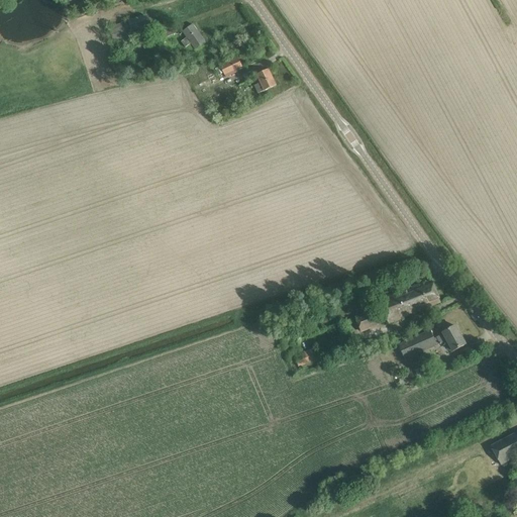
[(205,41),(193,25),(183,32),(187,37),(182,41),(186,47),(191,43),(195,49),(205,41)]
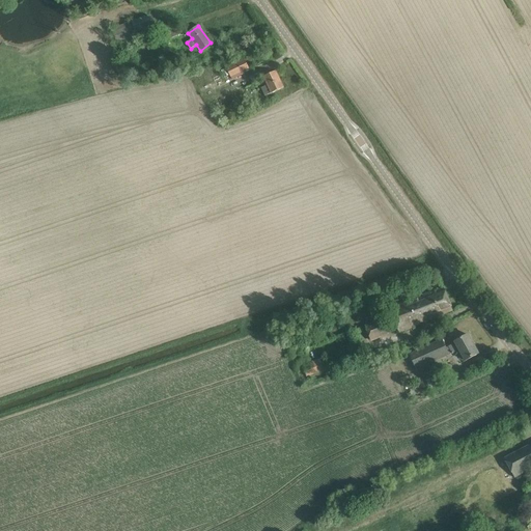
[(166,33),(161,35),(164,44),(165,48),(169,46),(168,43),(169,42),(169,39),(180,35),(177,27),(166,31),(166,33)]
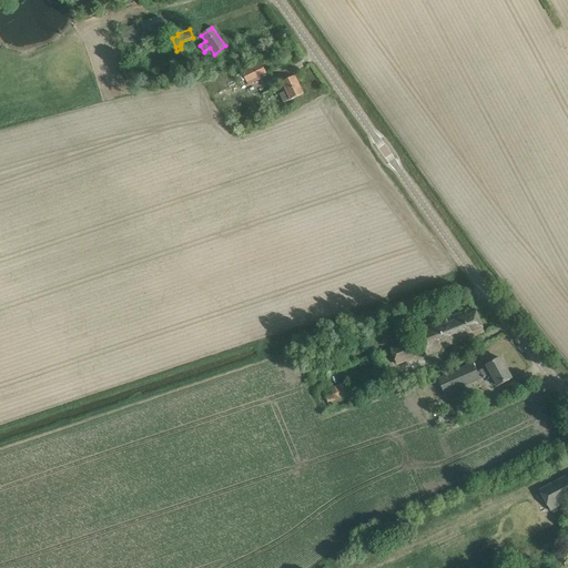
[(252,69),(236,77),(240,83),(245,80),(246,82),(256,78),(260,77),(266,73),(262,64),(252,69)]
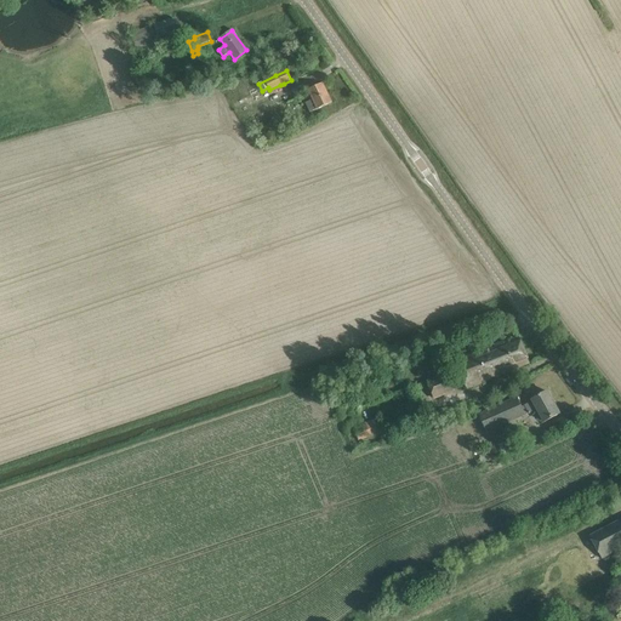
[(332,103),(323,84),(308,90),(313,100),(306,103),(311,113),(332,103)]
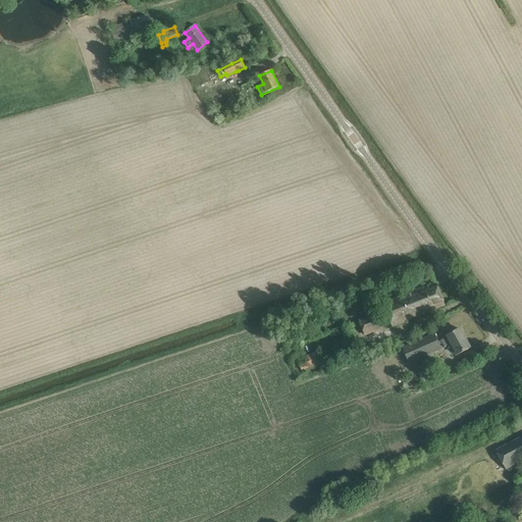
[(424,286),(402,296),(412,319),(433,311),(433,310),(445,306),(435,283),(424,288),(424,286)]
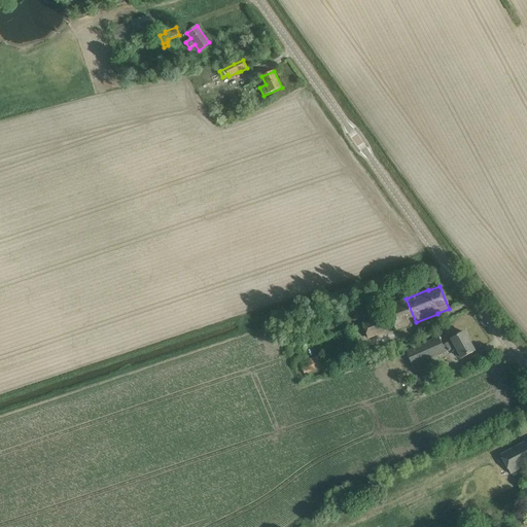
[(378,294),(371,296),(374,303),(380,301),(378,294)]
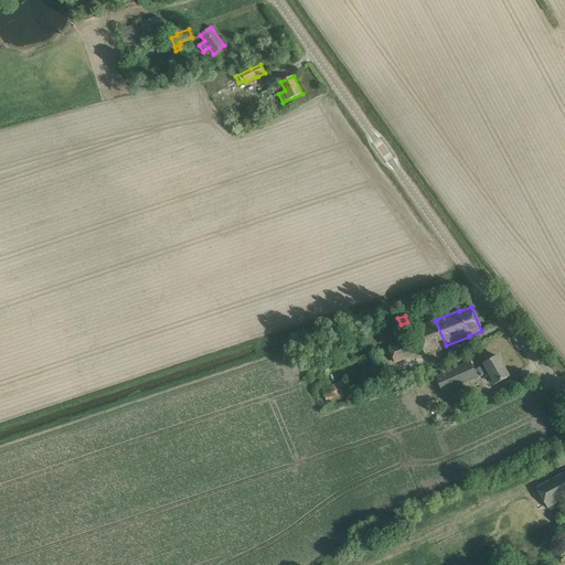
[(446,345),(436,321),(426,326),(426,323),(415,328),(425,354),(446,345)]
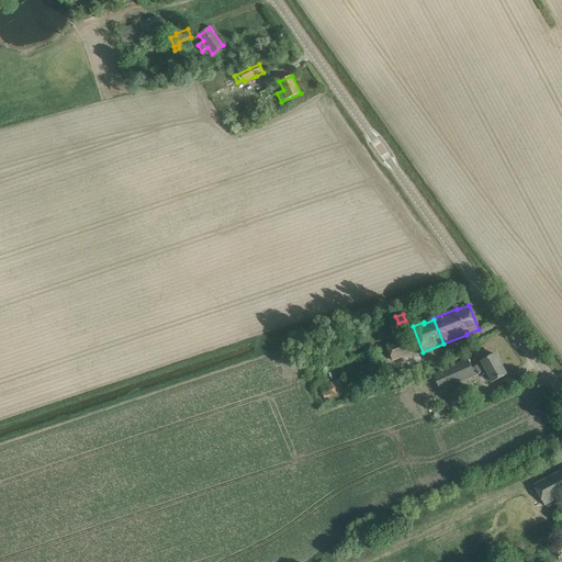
[(412,353),(405,338),(386,345),(393,361),(412,353)]
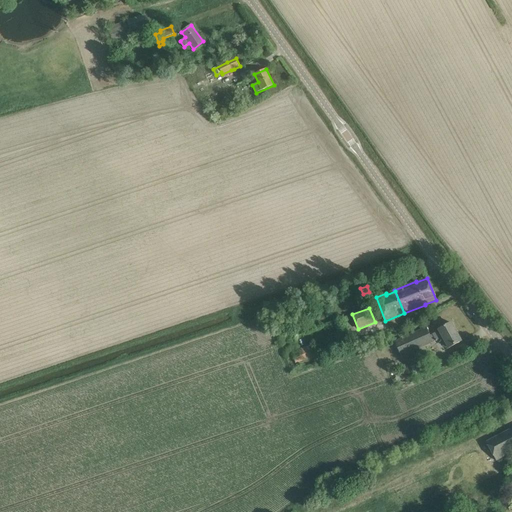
[(461,341),(451,323),(439,330),(439,331),(432,335),(436,342),(443,338),(449,348),(461,341)]
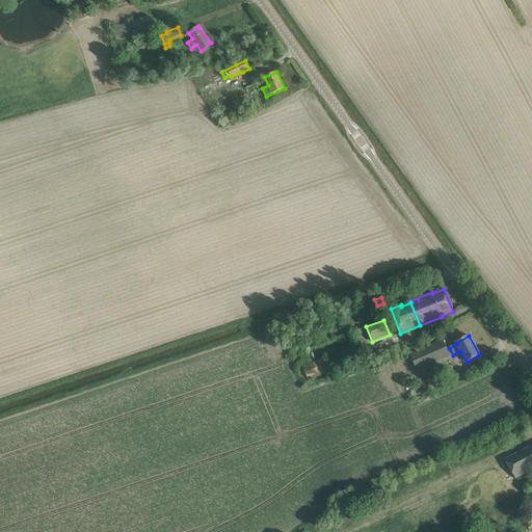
[(450,356),(443,341),(409,355),(418,371),(450,356)]
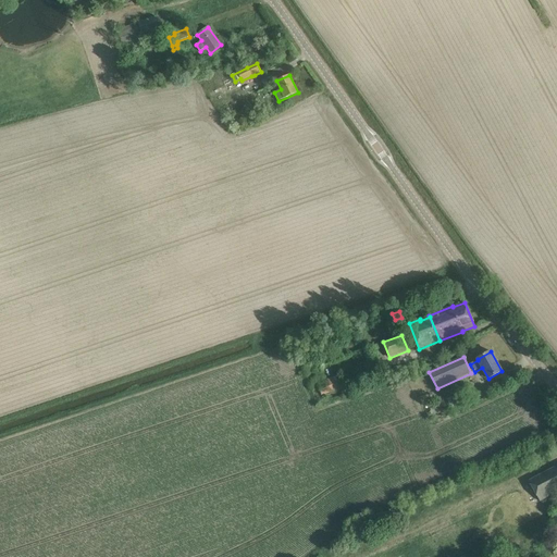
[(403,372),(392,376),(392,378),(394,382),(405,378),(404,374),(403,372)]
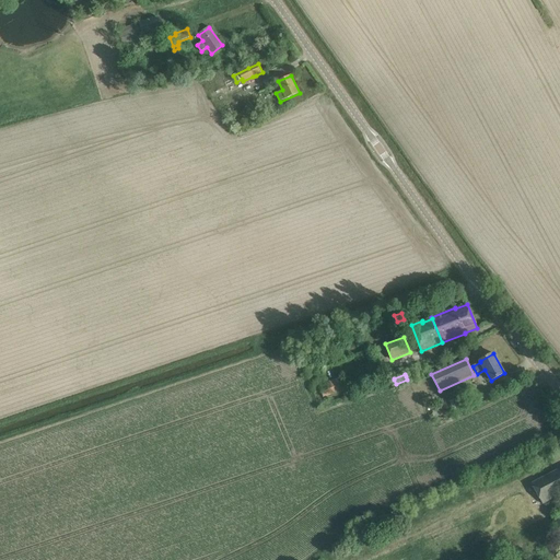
[(347,391),(342,377),(318,385),(323,398),(347,391)]
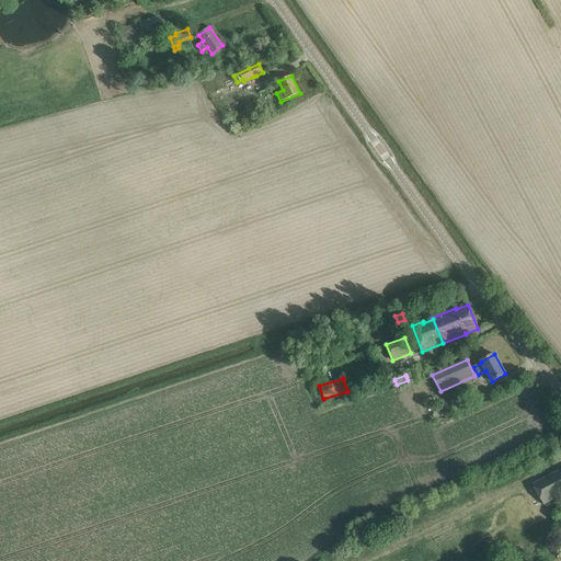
[(458,398),(454,400),(457,408),(462,405),(461,403),(469,400),(473,408),(482,403),(478,395),(469,399),(468,396),(459,400),(458,398)]
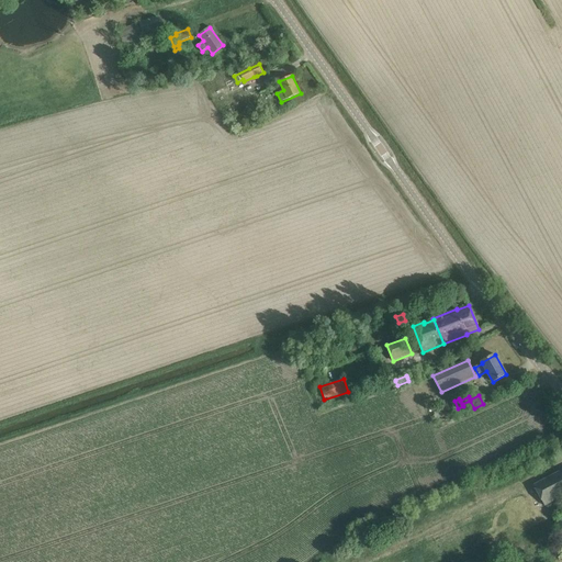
[(546,506),(561,496),(561,470),(535,485),(546,506)]
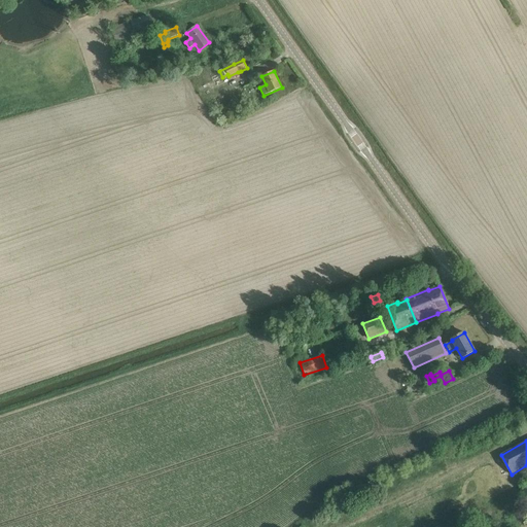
All buildings are outlined.
